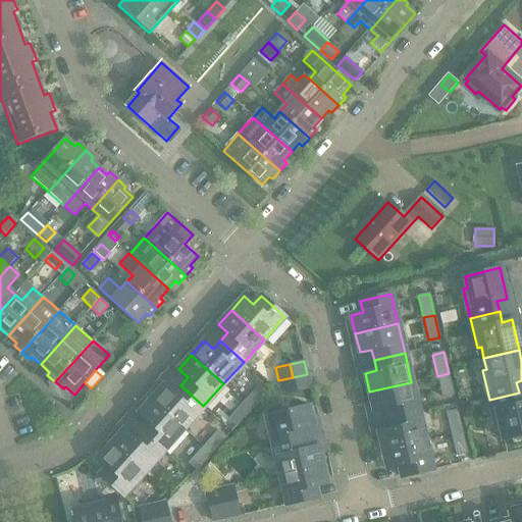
[(455,396),(449,373),(437,376),(442,399),(455,396)]
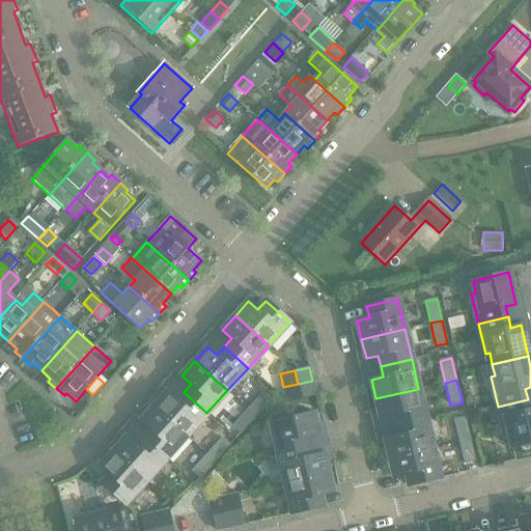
[(312,381),(298,384),(283,387),(286,401),(315,394),(312,381)]
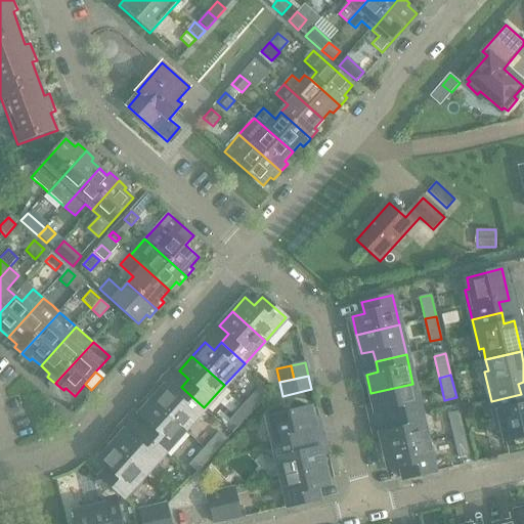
[(387,409),(389,420),(420,412),(412,384),(370,393),(375,412),(387,409)]
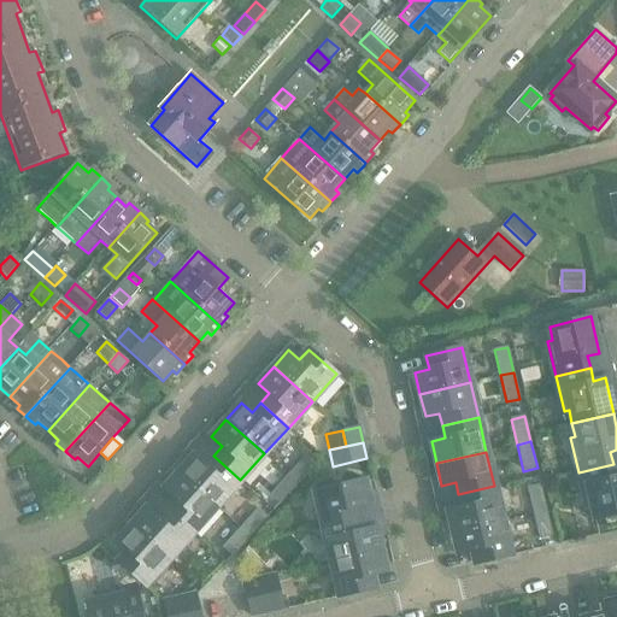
[(194,456),(178,472),(217,506),(240,480),(213,456),(204,465),(194,456)]
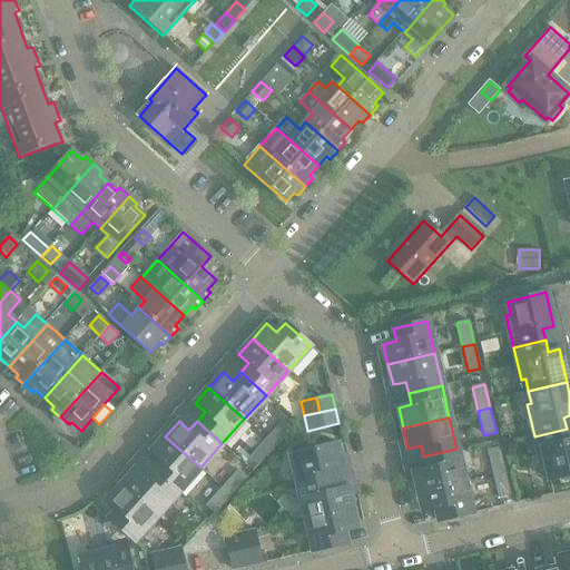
[(282,421),(266,439),(275,448),(292,430),(282,421)]
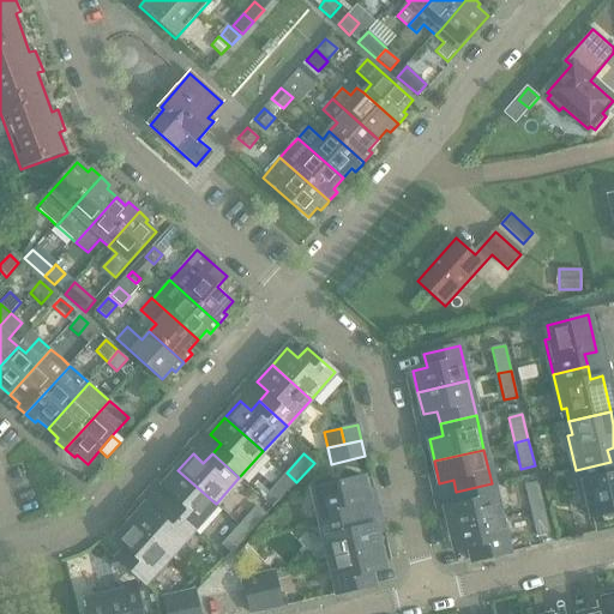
[(613,473),(613,474),(611,462),(576,470),(584,504),(589,503),(591,517),(605,515),(606,518),(613,516),(613,473)]
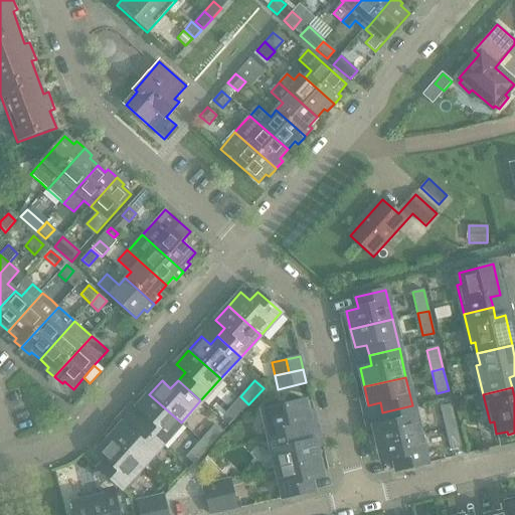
[(145,416),(138,423),(161,445),(181,422),(149,394),(136,408),(145,416)]
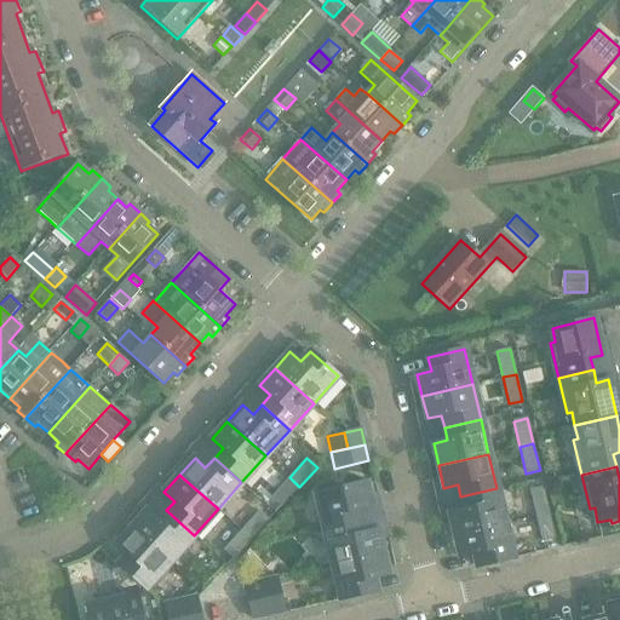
[(282,507),(299,487),(290,477),(271,498),(282,507)]
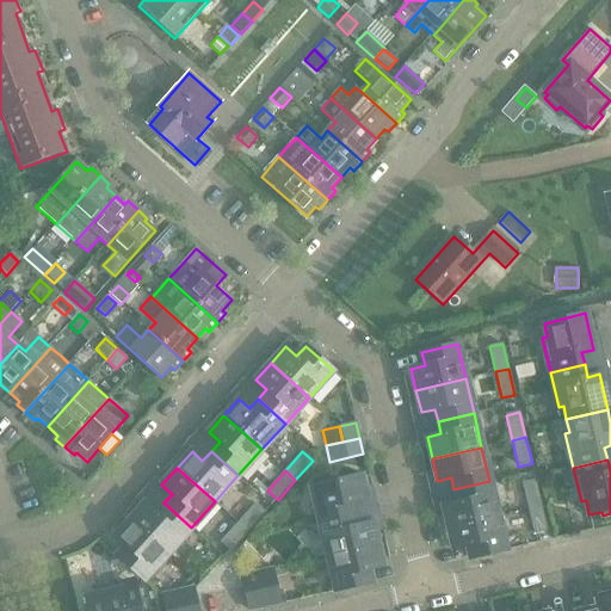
[(312,487),(319,522),(355,513),(352,501),(366,498),(360,475),(344,479),(343,475),(327,479),(328,482),(312,487)]
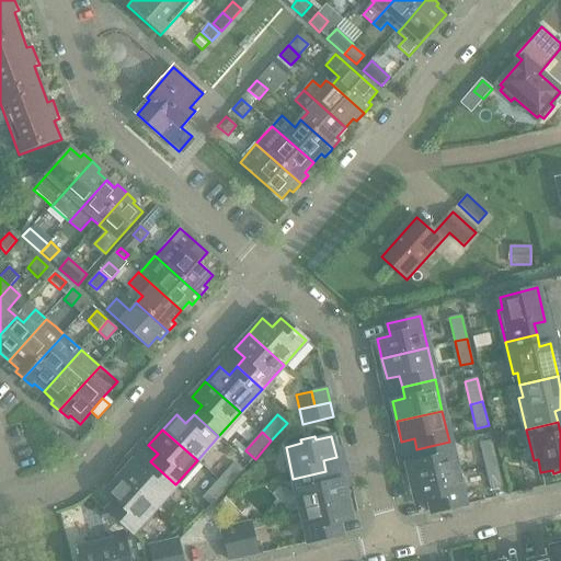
[(479,443),(484,467),(497,464),(492,441),(479,443)]
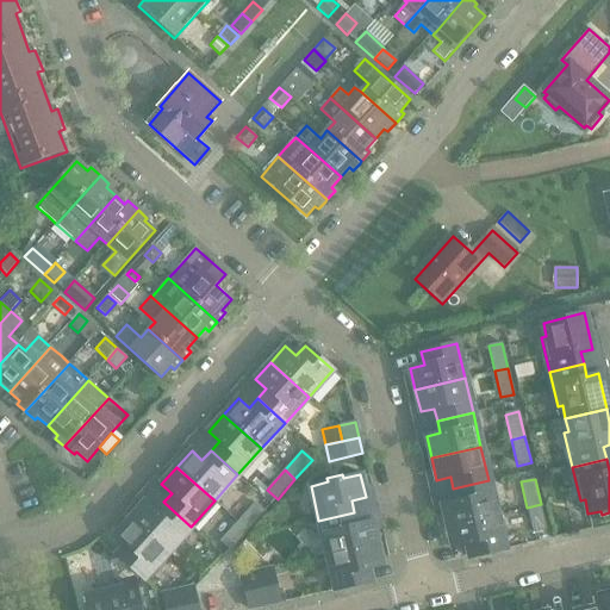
[(442,504),(447,527),(497,515),(489,480),(453,489),(456,502),(442,504)]
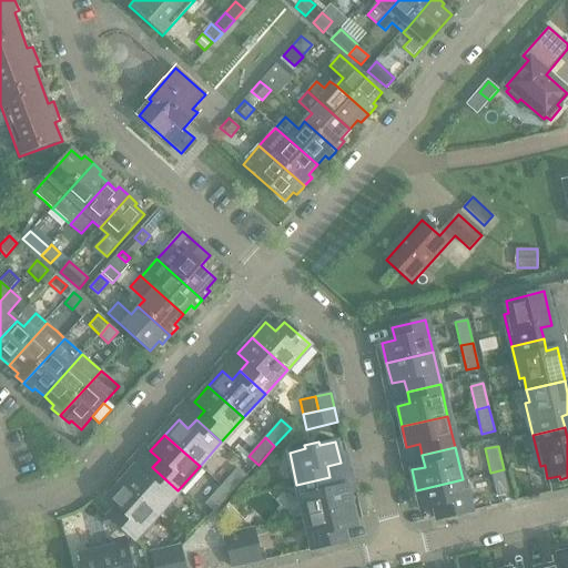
[(134,467),(121,483),(155,515),(178,490),(152,467),(144,476),(134,467)]
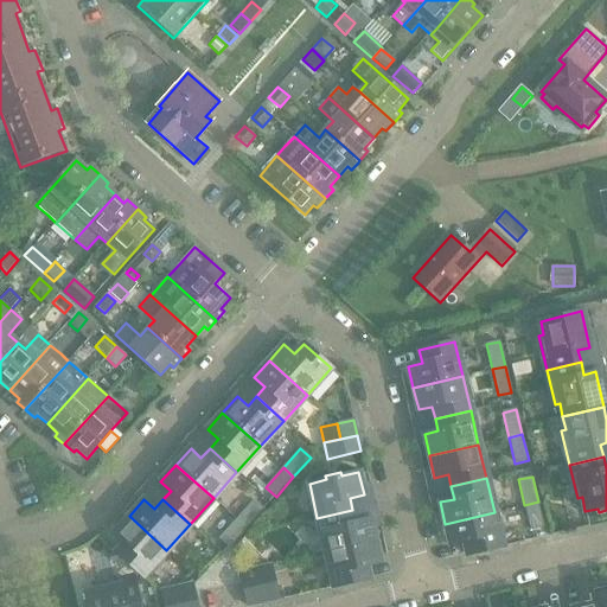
[(255,500),(236,519),(247,529),(264,509),(263,509),(255,500)]
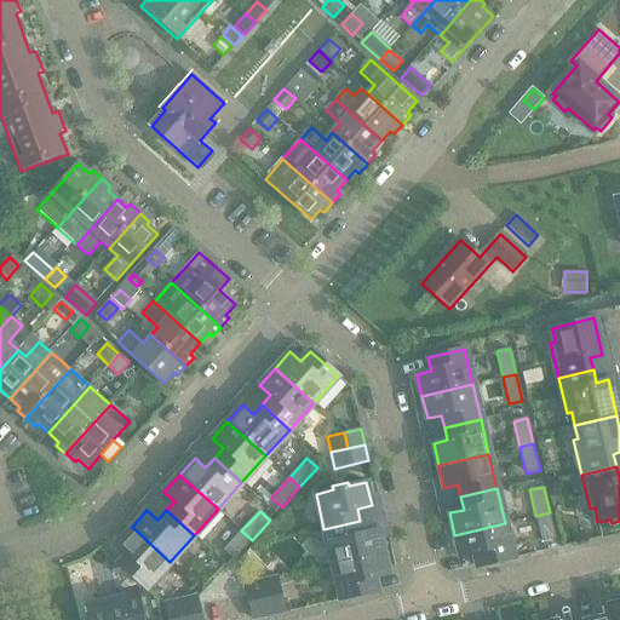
[(556,539),(550,512),(535,516),(541,543),(556,539)]
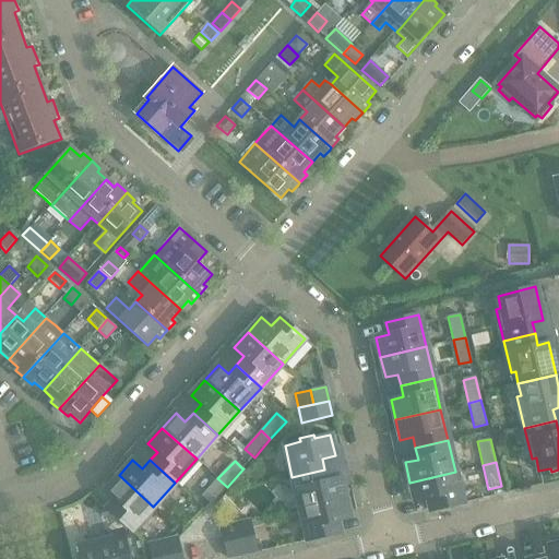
[(328,482),(324,470),(292,477),(299,509),(345,498),(340,478),(328,482)]
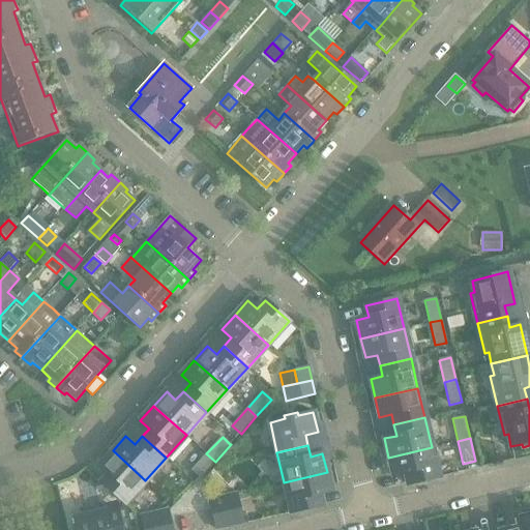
[(439,477),(432,447),(388,458),(393,476),(405,473),(408,484),(439,477)]
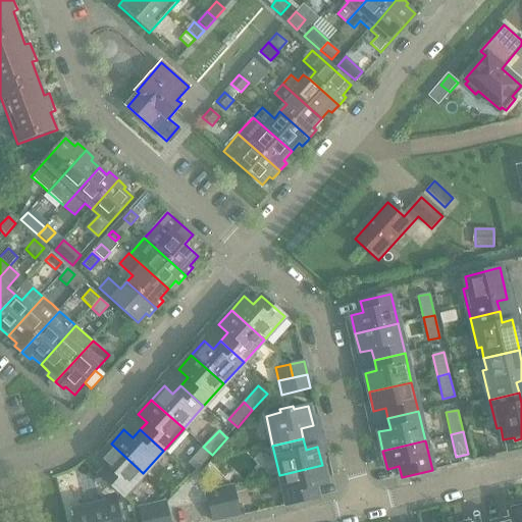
[(122,496),(143,473),(111,444),(98,458),(107,466),(99,475),(122,496)]
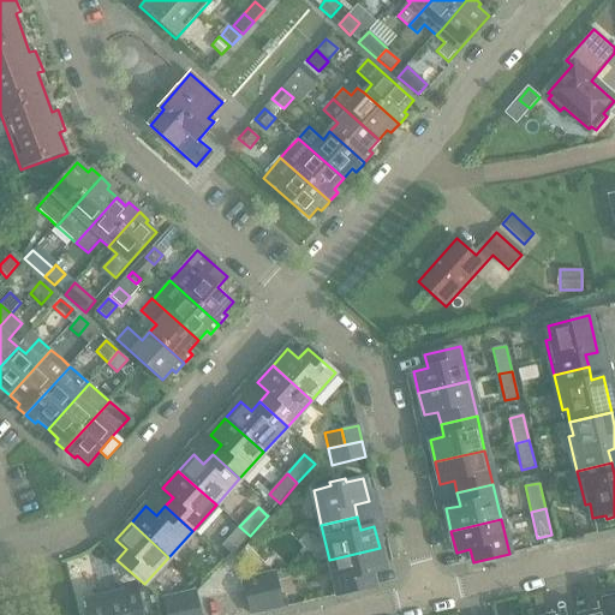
[(232,555),(250,536),(239,526),(222,547),(232,555)]
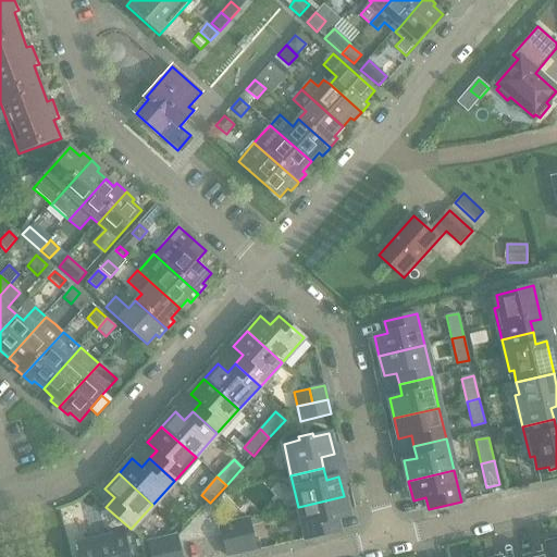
[(348,516),(344,496),(298,507),(306,539),(338,531),(335,519),(348,516)]
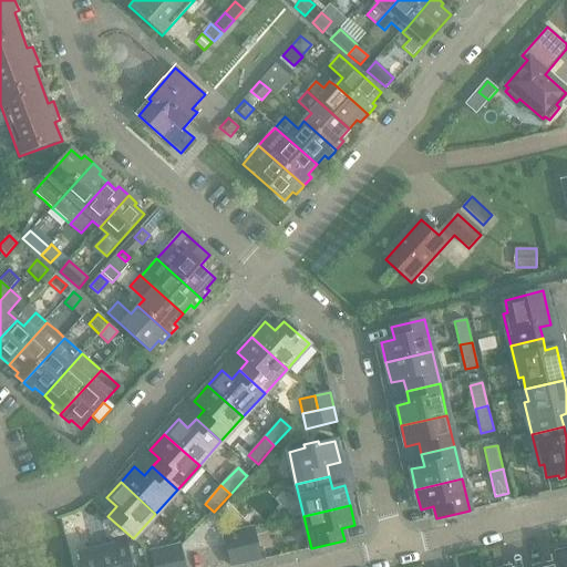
[(253,528),(238,532),(245,563),(260,559),(253,528)]
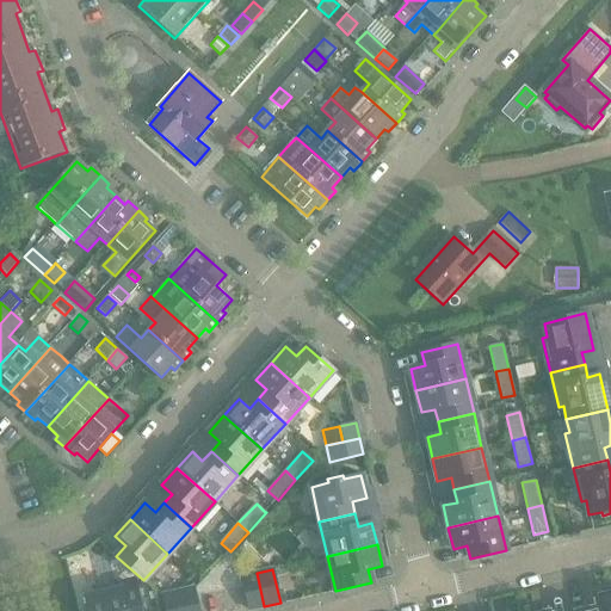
[(248,610),(264,606),(257,573),(240,576),(248,610)]
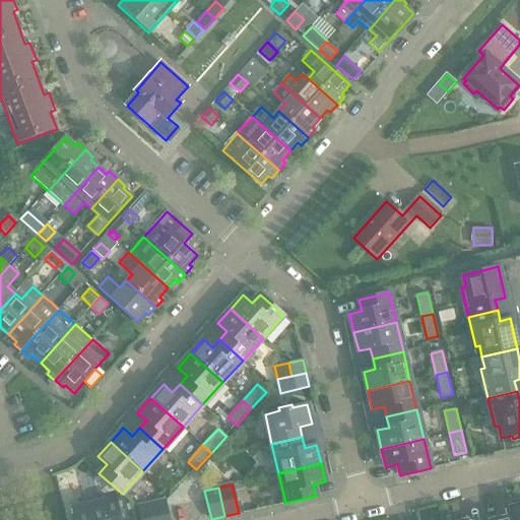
[(84,506),(72,509),(75,519),(73,519),(119,519),(115,499),(98,503),(96,499),(83,502),(84,506)]
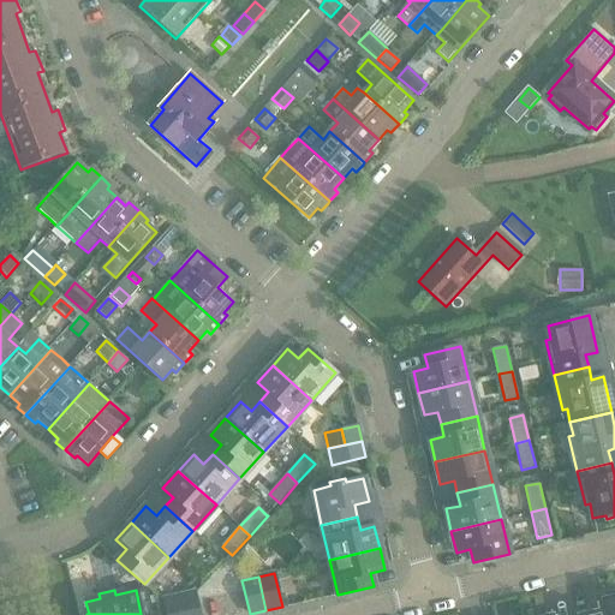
[(199,614),(195,591),(179,595),(183,614),(199,614)]
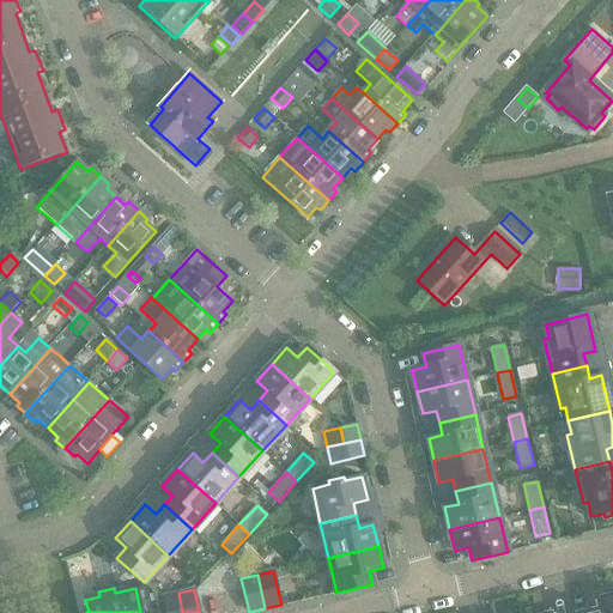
[(165,612),(182,612),(178,593),(162,598),(165,612)]
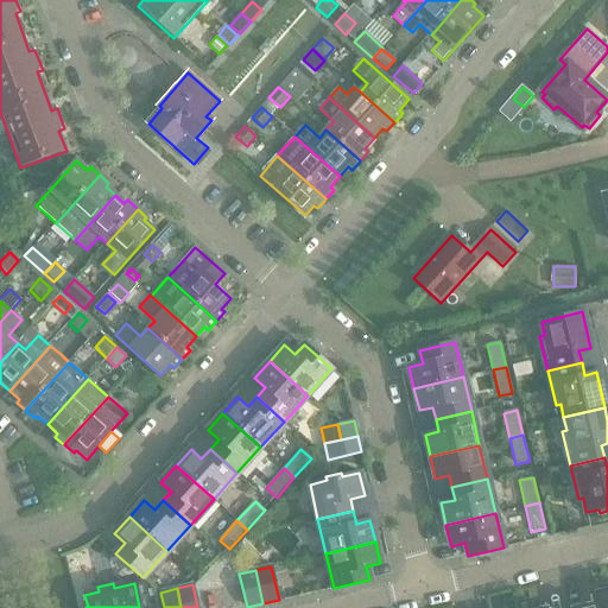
[(593,605),(576,607),(607,607),(607,589),(607,594),(591,597),(593,605)]
